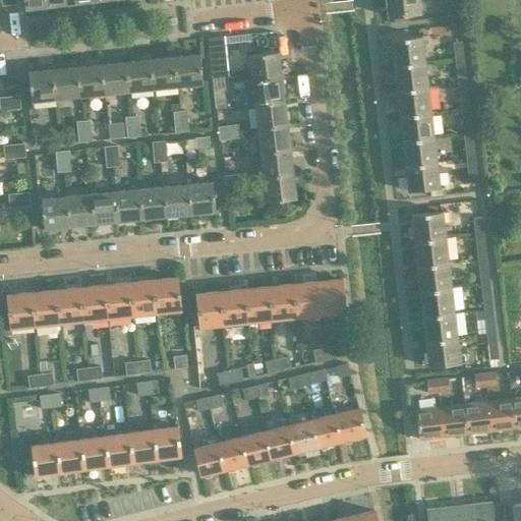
[(24,0),(26,9),(52,6),(51,0),(24,0)]
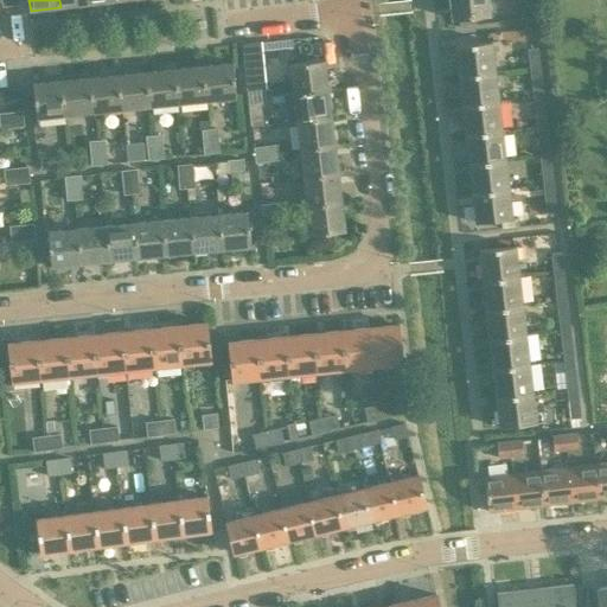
[(490,14),(487,0),(449,0),(453,19),(490,14)]
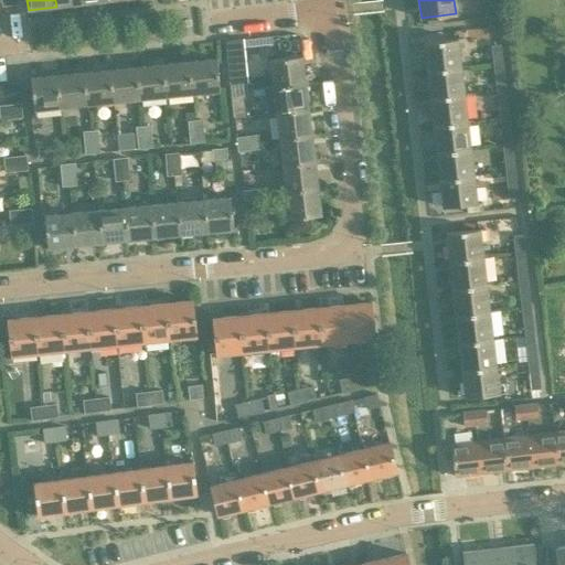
[(425,43),(428,70),(462,66),(460,40),(425,43)]
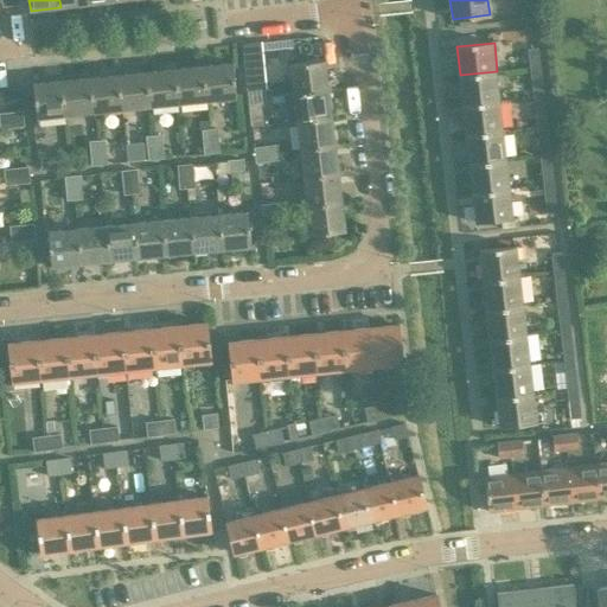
[(526,49),(529,68),(540,66),(537,48),(526,49)]
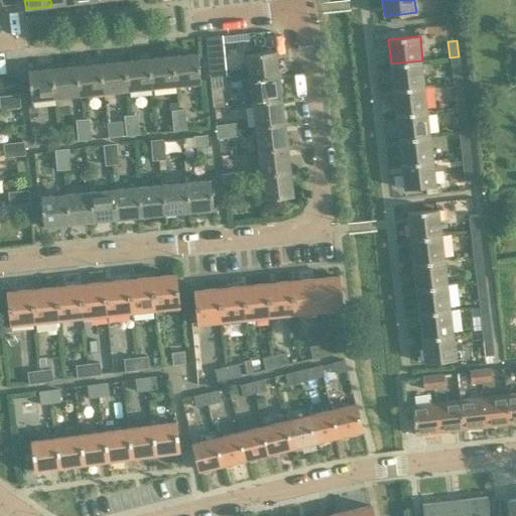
[(246,55),(249,79),(279,75),(277,51),(246,55)]
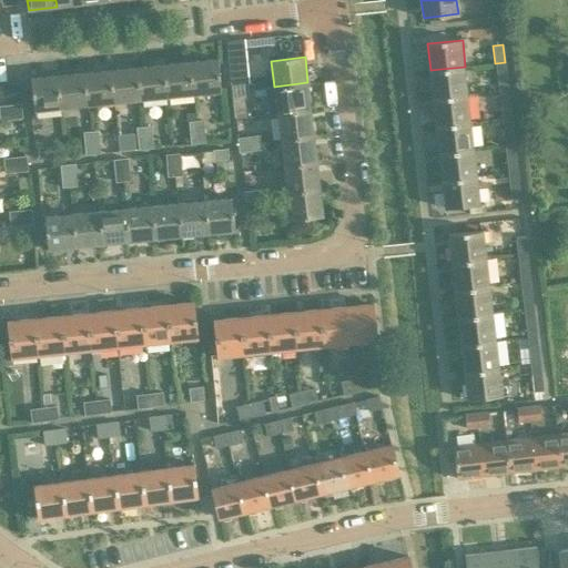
[(189,61),(193,95),(221,92),(217,59),(189,61)]
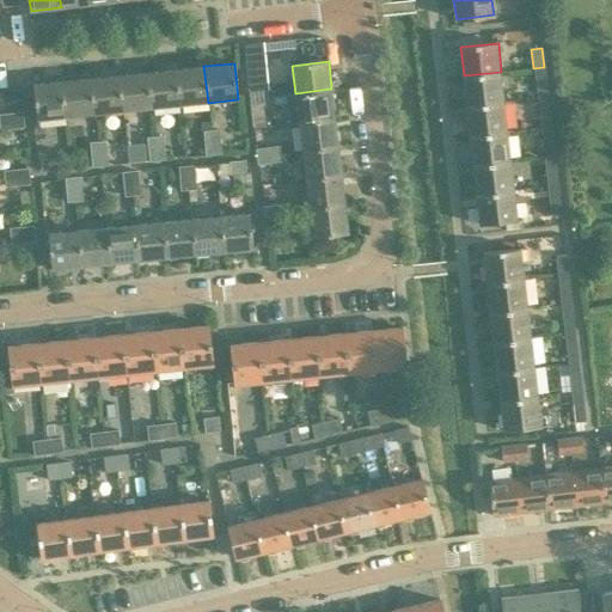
[(175,69),(178,105),(208,103),(203,66),(175,69)]
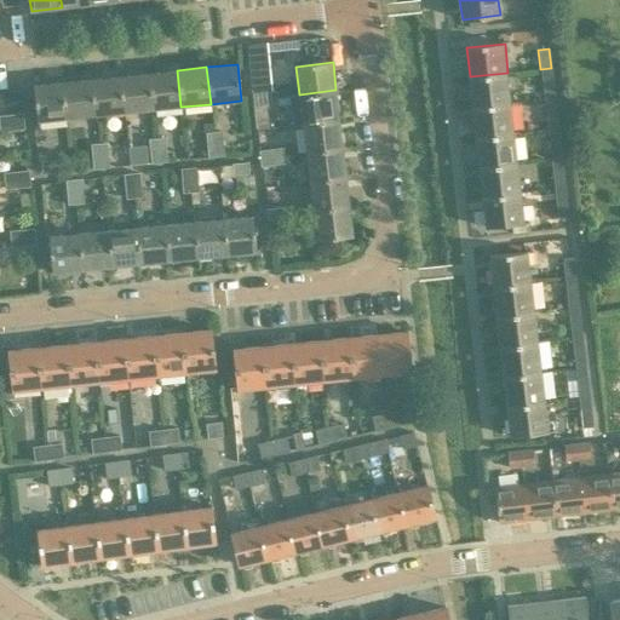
[(540,69),(544,99),(555,98),(551,68),(540,69)]
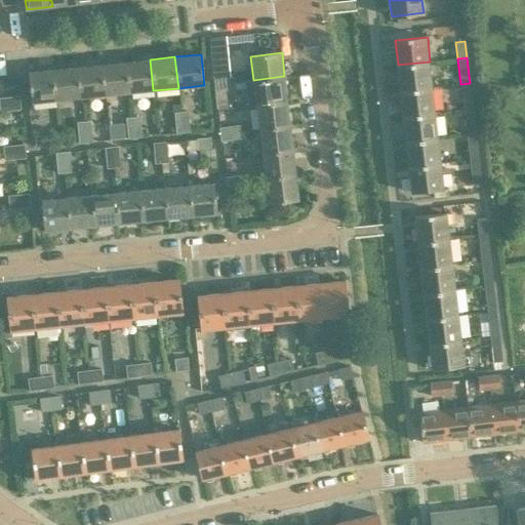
[(123,62),(127,93),(153,90),(150,59),(123,62)]
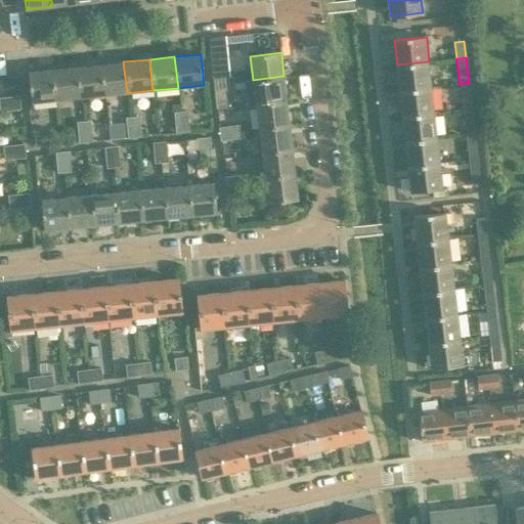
[(98,64),(102,95),(127,93),(123,61),(98,64)]
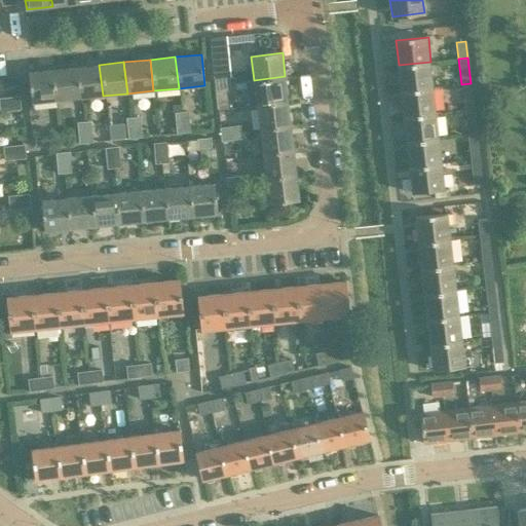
[(399,65),(402,90),(434,87),(430,62),(399,65)]
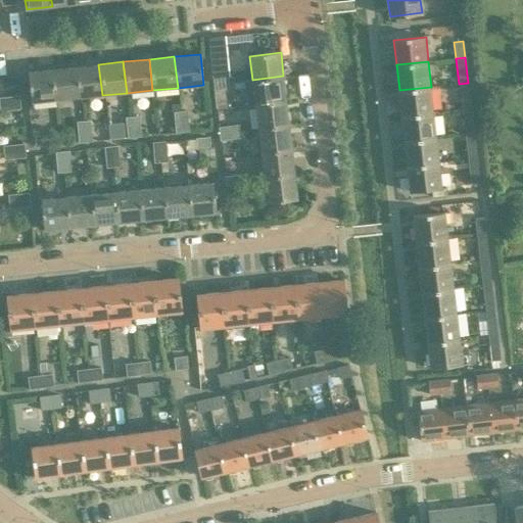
[(75,66),(78,98),(102,95),(98,64),(75,66)]
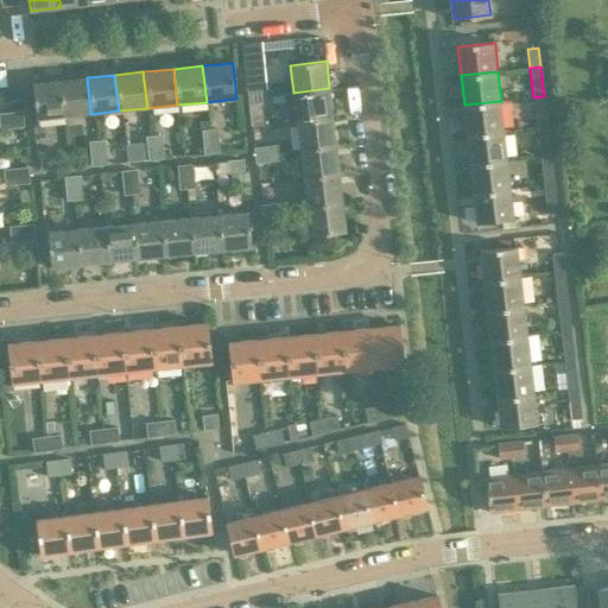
[(59,80),(63,116),(90,114),(87,77),(59,80)]
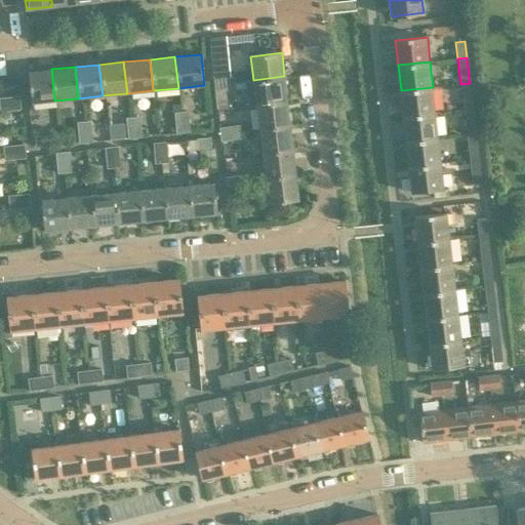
[(28,72),(32,104),(54,101),(51,69),(28,72)]
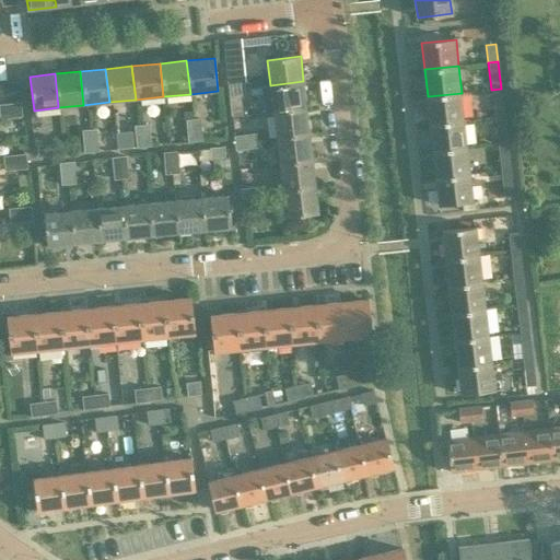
[(270,85),(273,112),(306,107),(303,81),(270,85)]
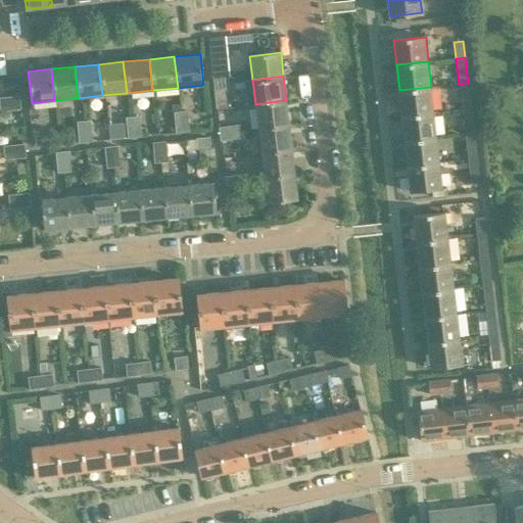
[(224,78),(225,91),(235,90),(234,77),(224,78)]
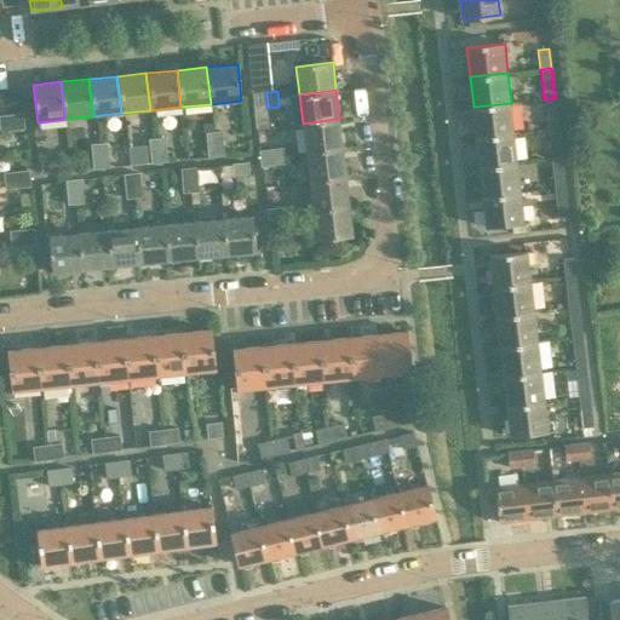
[(252,93),(254,109),(267,108),(265,92),(252,93)]
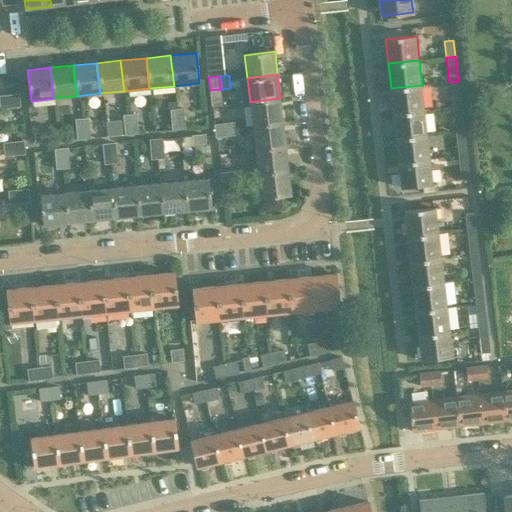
[(449,82),(452,105),(460,104),(458,81),(449,82)]
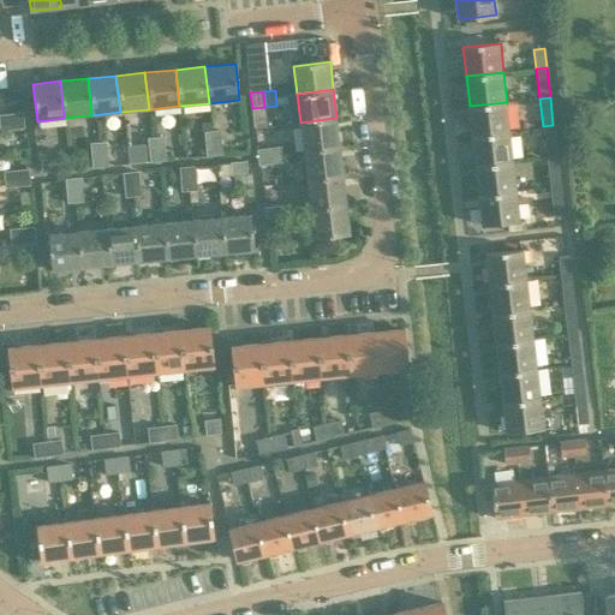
[(470,106),(473,135),(511,130),(507,102),(470,106)]
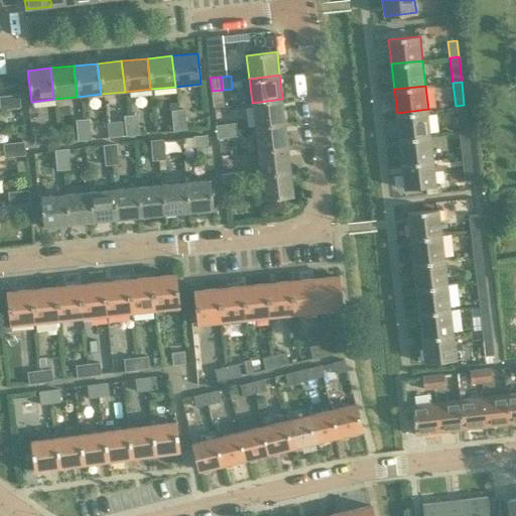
[(8,96),(9,109),(19,108),(17,94),(8,96)]
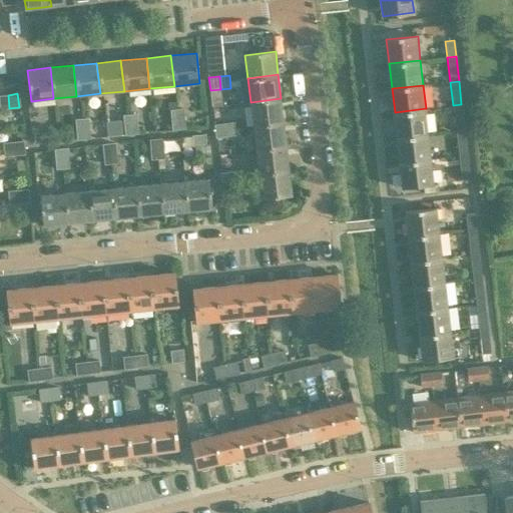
[(0,109),(9,108),(8,95),(0,95),(0,109)]
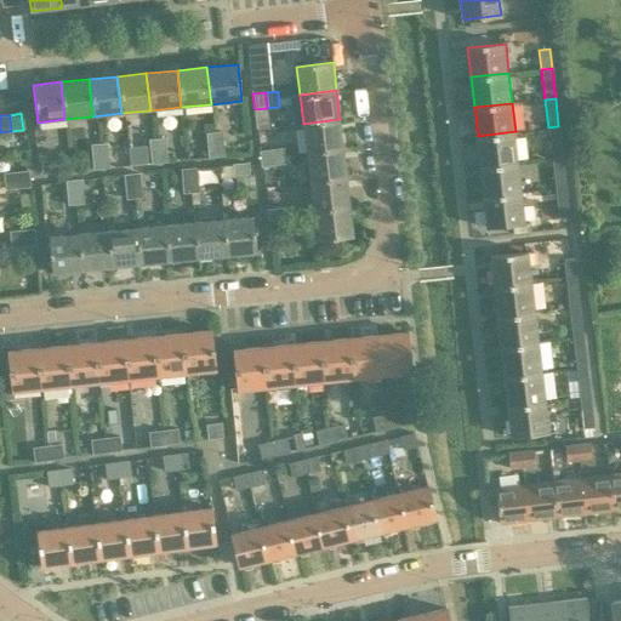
[(303,124),(307,152),(343,146),(340,119),(303,124)]
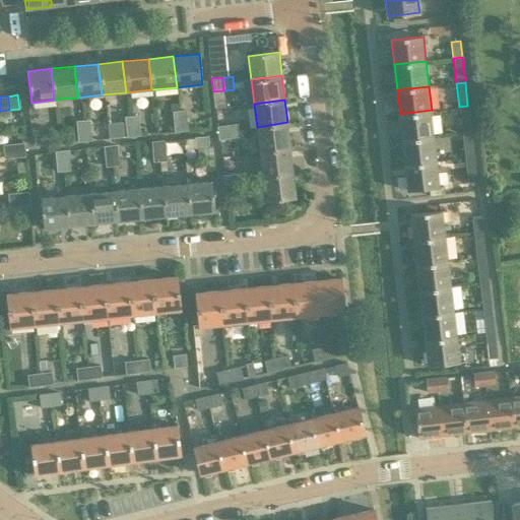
[(173,111),(173,122),(188,120),(187,110),(173,111)]
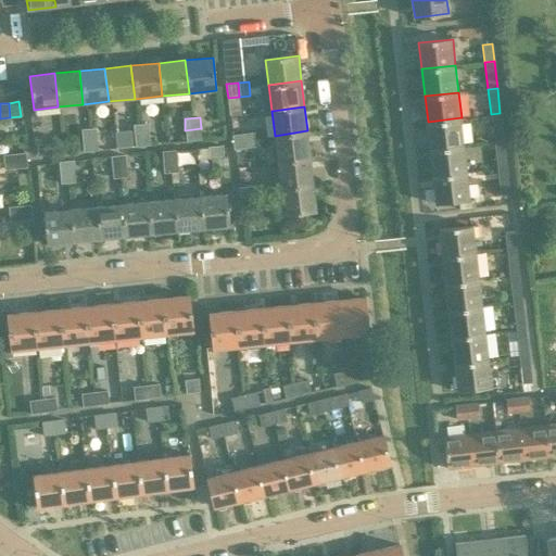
[(428,122),(431,151),(465,147),(462,117),(428,122)]
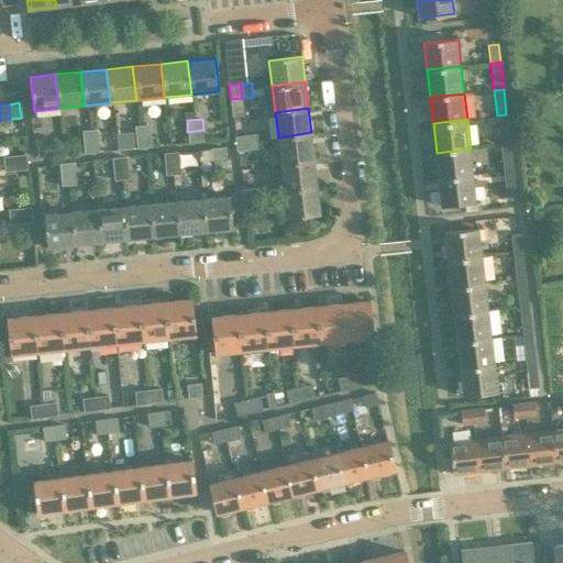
[(134,125),(136,138),(151,135),(150,124),(134,125)]
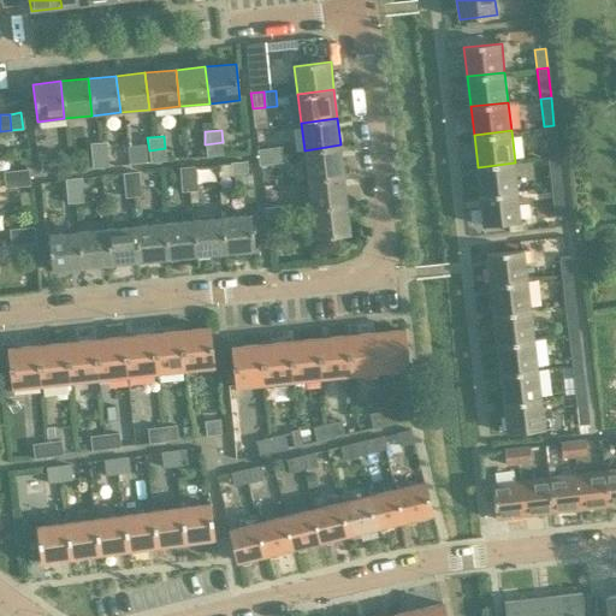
[(230,142),(230,154),(248,153),(247,140),(230,142)]
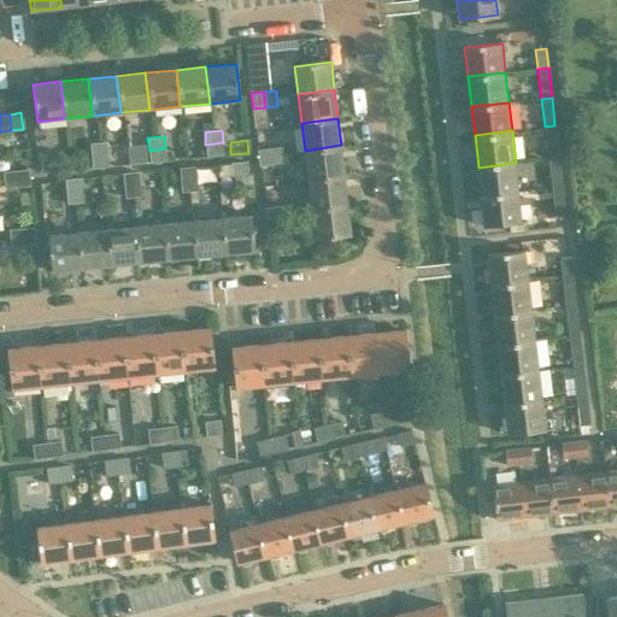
[(89,144),(90,156),(107,154),(107,141),(89,144)]
